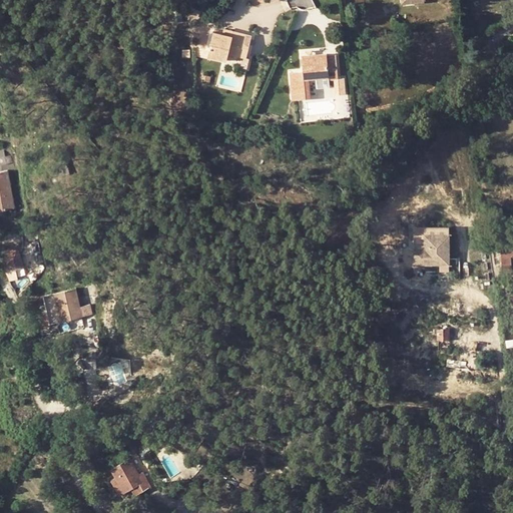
[(213,30),(207,54),(226,58),(227,52),(232,34),(222,32),(213,30)]
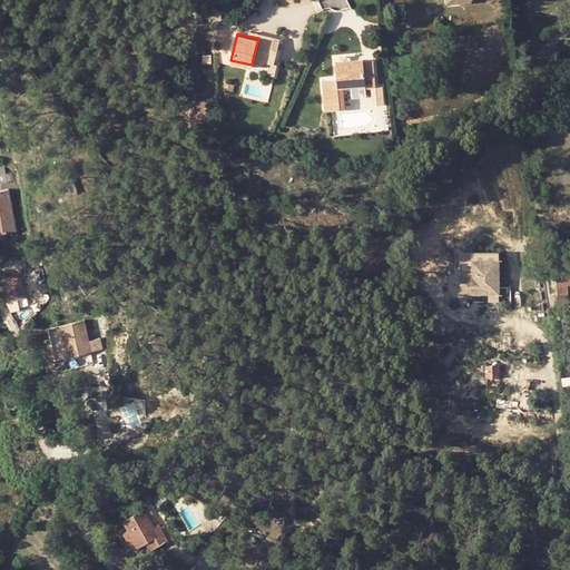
[(258,38),(253,58),(273,62),(278,38),(259,33),(258,38)]
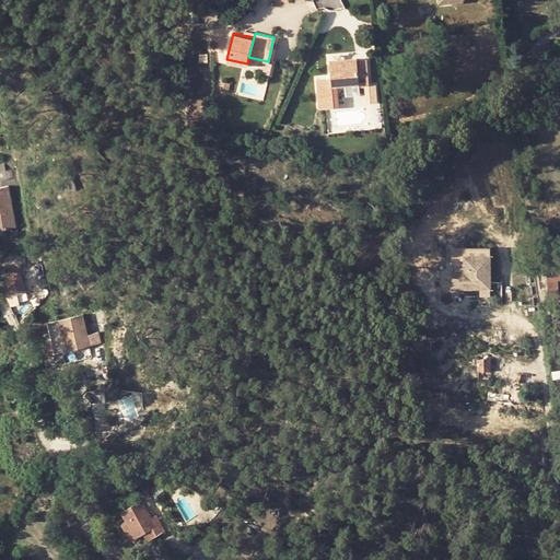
[(316,79),(318,106),(338,105),(337,83),(346,83),(359,82),(360,85),(369,84),(366,59),(357,60),(356,57),(328,59),(330,77),(316,79)]
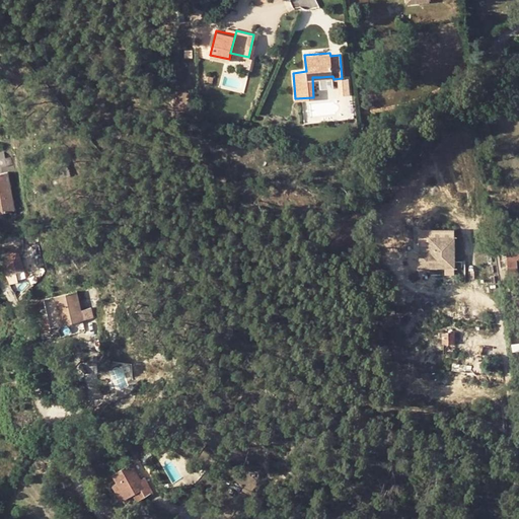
[(398,64),(396,55),(385,58),(388,67),(398,64)]
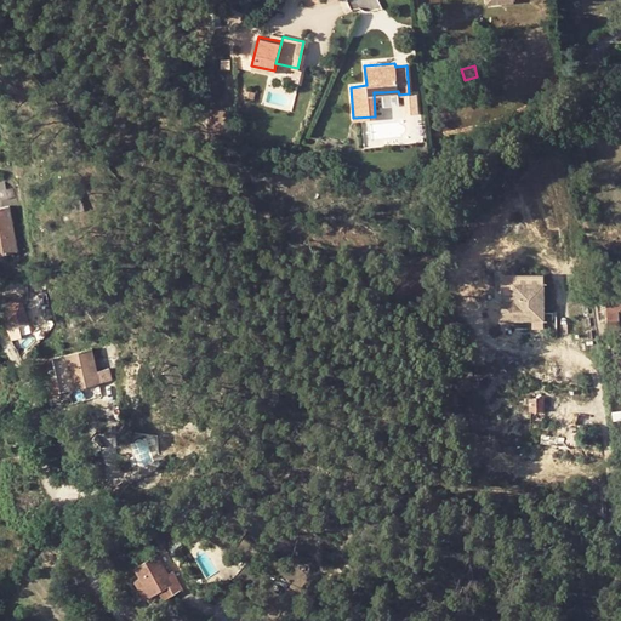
[(0,206),(0,252),(17,250),(10,205),(0,206)]
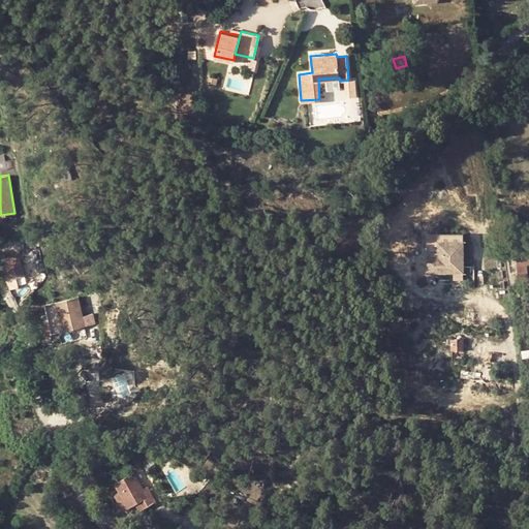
[(461,273),(461,232),(424,232),(424,273),(461,273)]
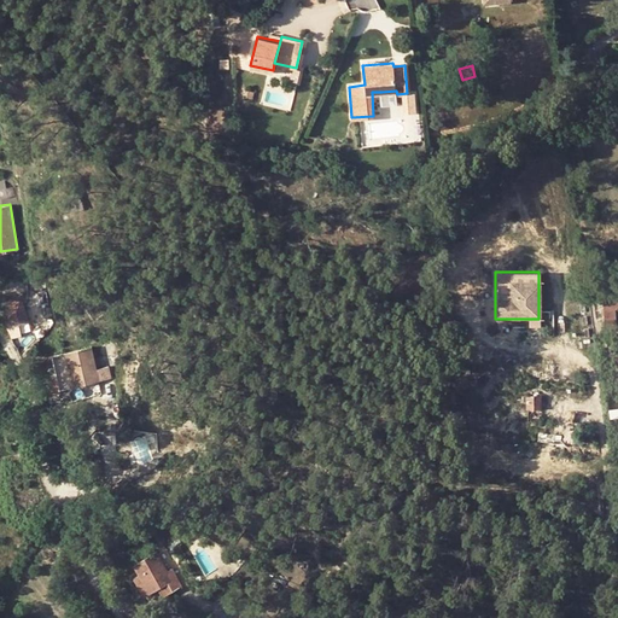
[(604,324),(616,322),(617,322),(617,298),(602,299),(604,324)]
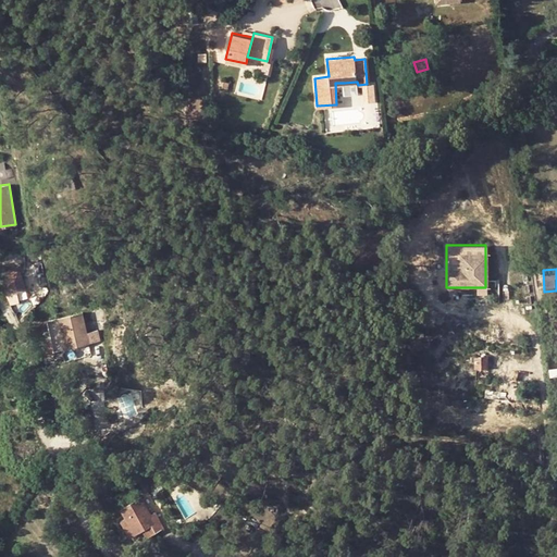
[(2,277),(7,294),(17,292),(26,289),(22,272),(17,270),(13,270),(7,272),(4,274),(2,277)]
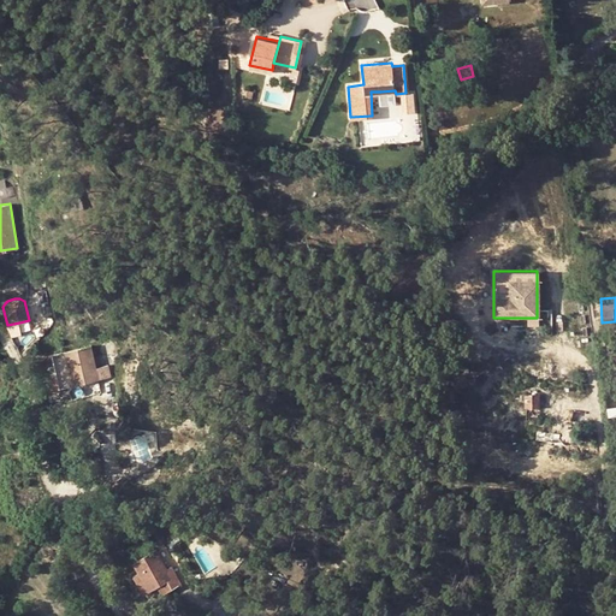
[(92,345),(53,355),(61,388),(99,380),(92,345)]
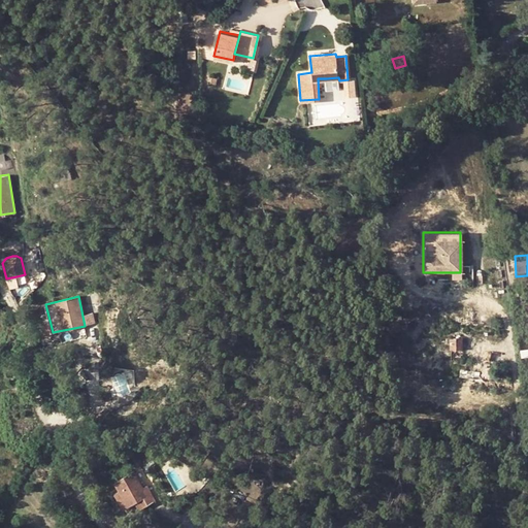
[(450,337),(450,342),(450,348),(461,348),(460,337),(450,337)]
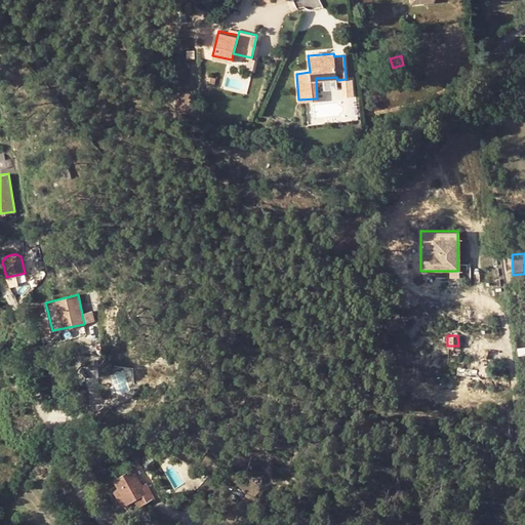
[(114,478),(119,488),(127,503),(135,499),(147,492),(143,484),(133,468),(114,478)]
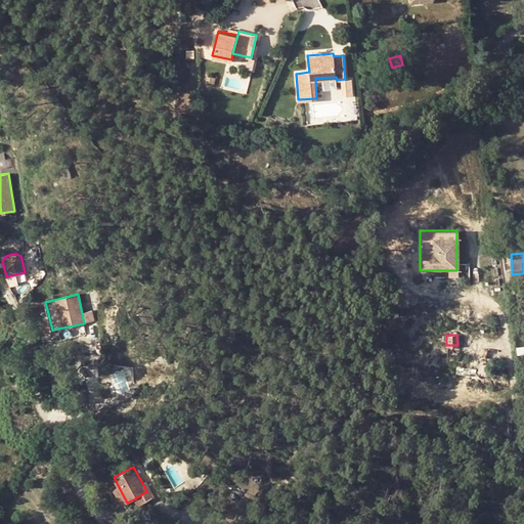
[(155,496),(146,481),(142,483),(146,491),(135,498),(138,505),(155,496)]
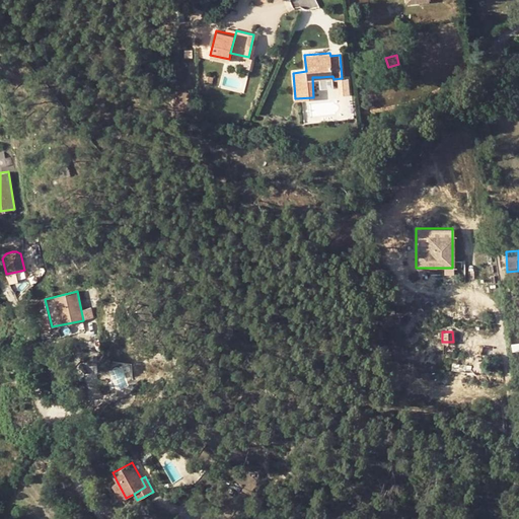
[(121,501),(126,498),(118,483),(113,485),(121,501)]
